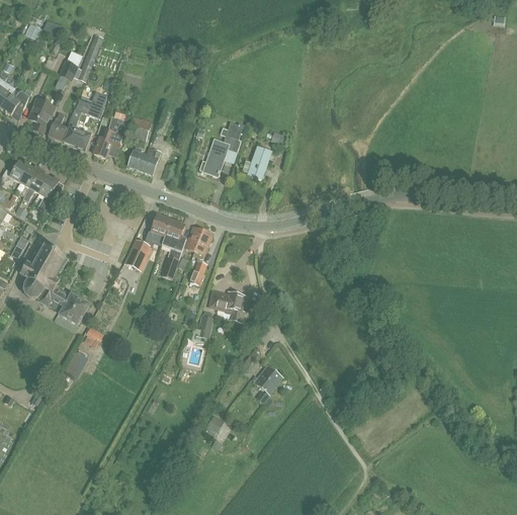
[(505,16),(494,14),(493,25),(503,26),(505,16)]
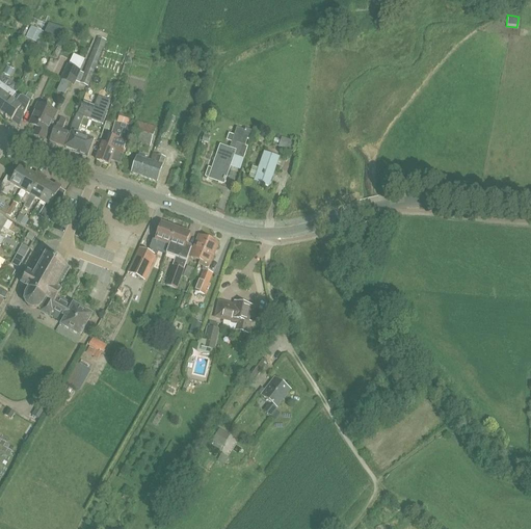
[(51,33),(55,23),(48,21),(44,29),(51,33)]
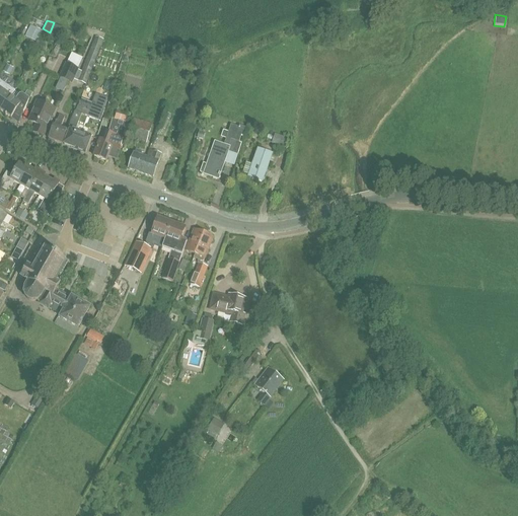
[(24,33),(34,40),(40,30),(28,24),(24,33)]
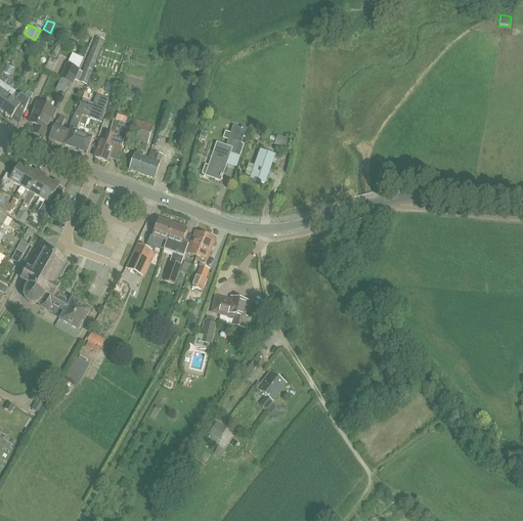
[(86,82),(96,54),(103,37),(95,34),(78,79),(86,82)]
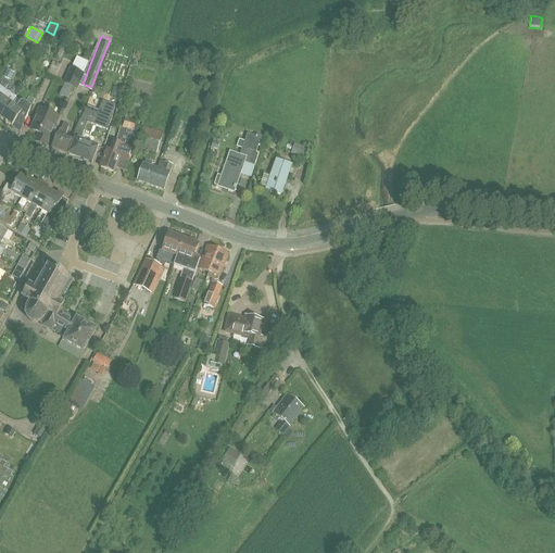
[(76,86),(88,59),(75,53),(70,64),(68,64),(62,79),(76,86)]
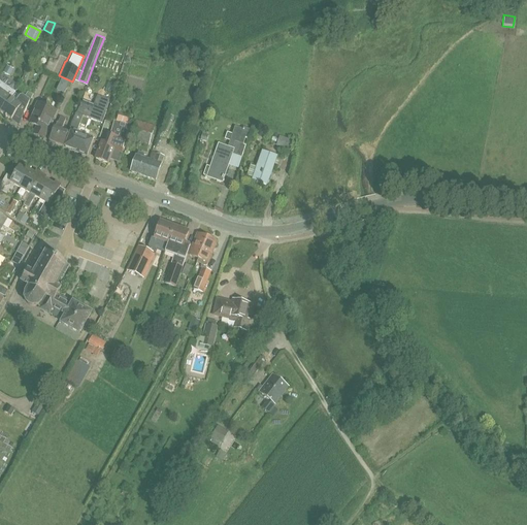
[(6,63),(2,70),(9,73),(12,66),(6,63)]
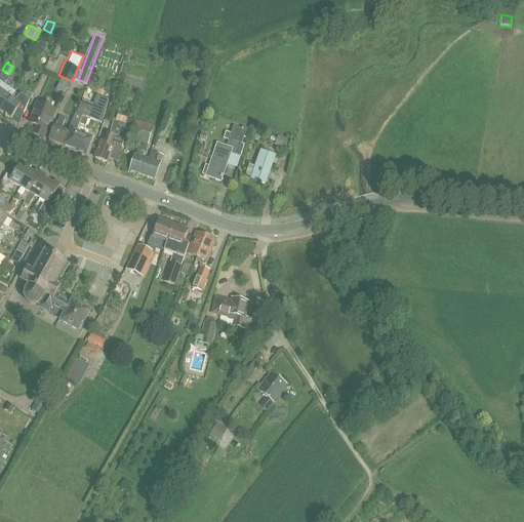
[(13,89),(3,82),(0,80),(0,109),(13,89)]
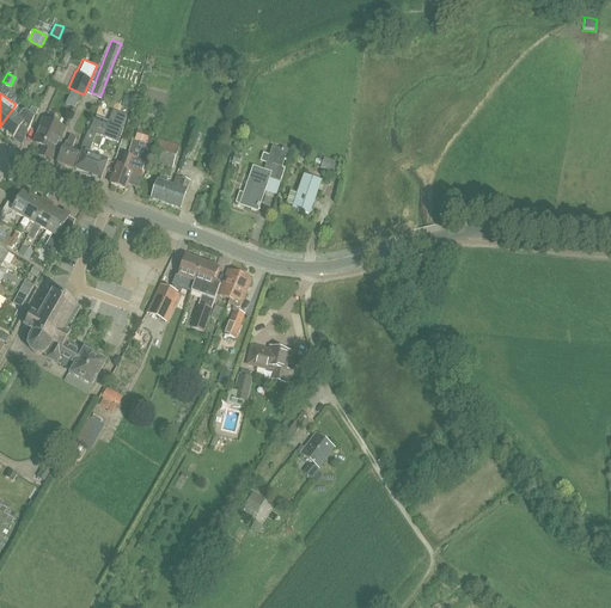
[(16,104),(0,127),(12,136),(12,135),(22,141),(37,108),(31,104),(28,109),(25,108),(22,109),(16,104)]
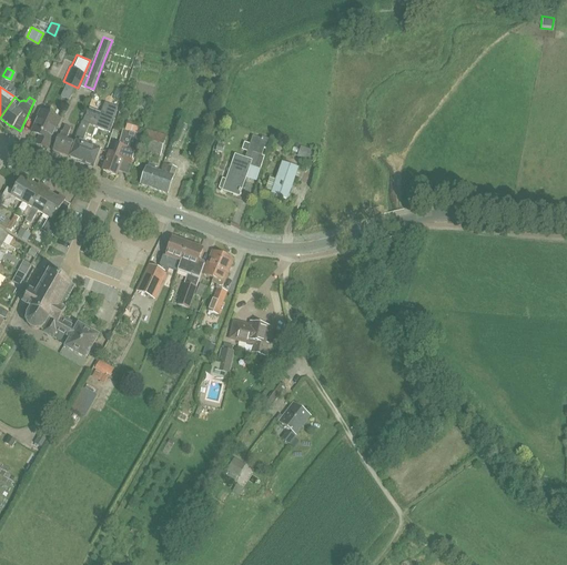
[(89,121),(109,129),(115,106),(103,101),(100,110),(87,106),(81,119),(89,121)]
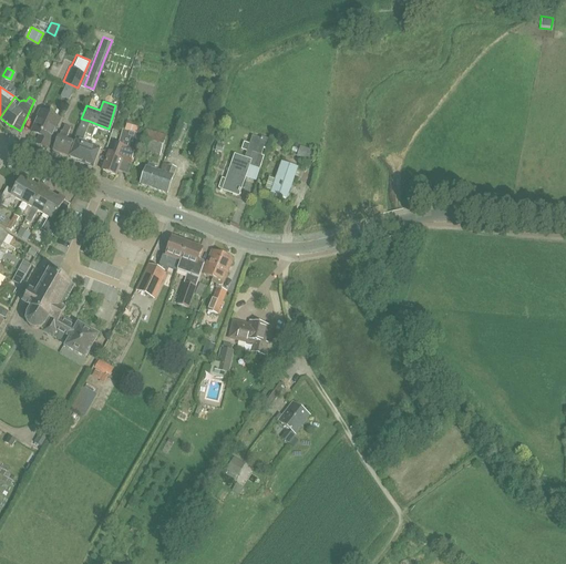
[(39,133),(38,137),(35,140),(35,141),(47,146),(51,136),(53,132),(53,131),(60,118),(40,108),(35,118),(37,118),(34,122),(31,130),(39,133)]
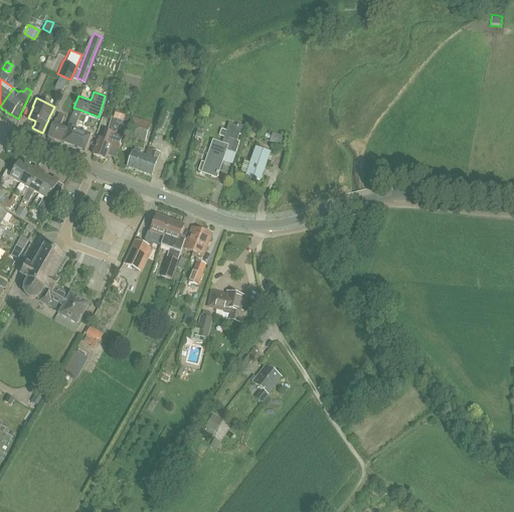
[(67,124),(69,125),(62,141),(73,145),(79,129),(73,127),(80,110),(73,108),(67,124)]
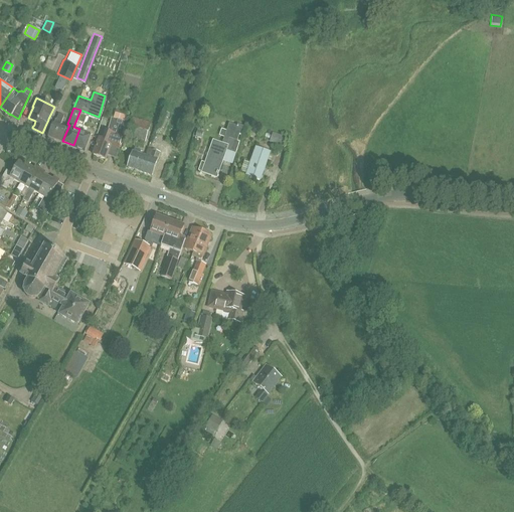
[(55,117),(54,117),(51,126),(47,135),(60,140),(64,131),(66,127),(59,124),(62,114),(57,112),(55,117)]
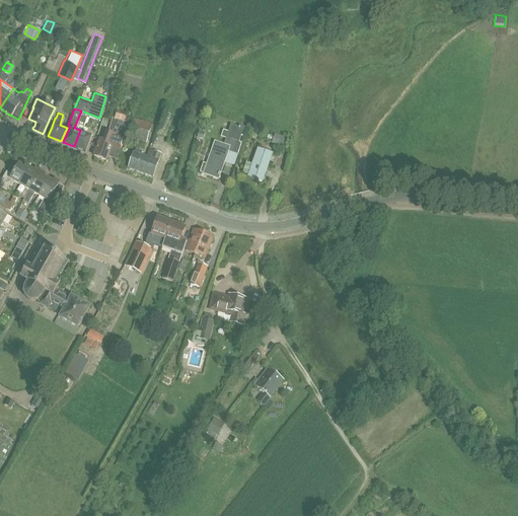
[(163,115),(159,126),(164,128),(168,118),(163,115)]
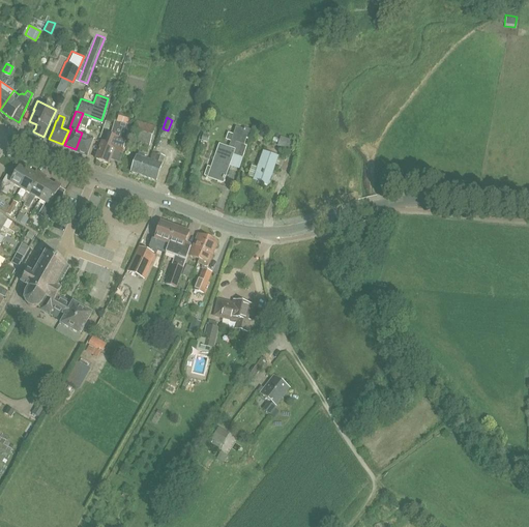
[(148,144),(154,124),(136,118),(129,138),(148,144)]
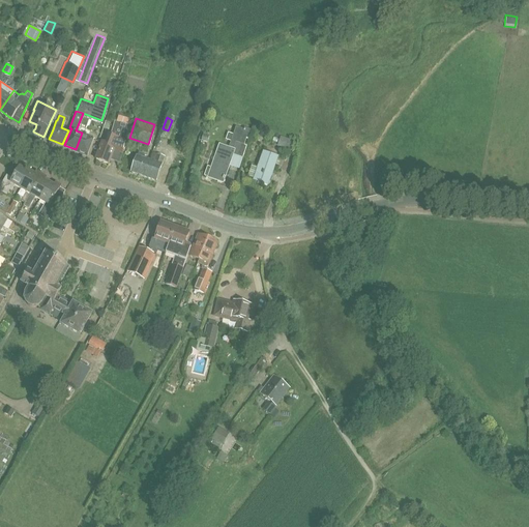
[(108,160),(110,156),(113,148),(120,151),(125,138),(122,137),(127,123),(114,119),(110,133),(108,133),(106,141),(101,140),(95,156),(108,162),(108,160)]
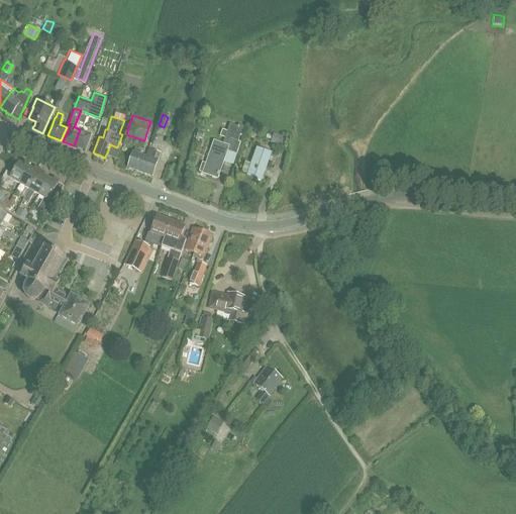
[(239,132),(242,133),(244,125),(237,123),(237,124),(229,121),(226,128),(221,127),(219,133),(224,135),(221,142),(213,139),(206,161),(202,160),(199,169),(198,169),(216,175),(219,167),(218,167),(225,149),(235,152),(239,140),(237,139),(239,132)]
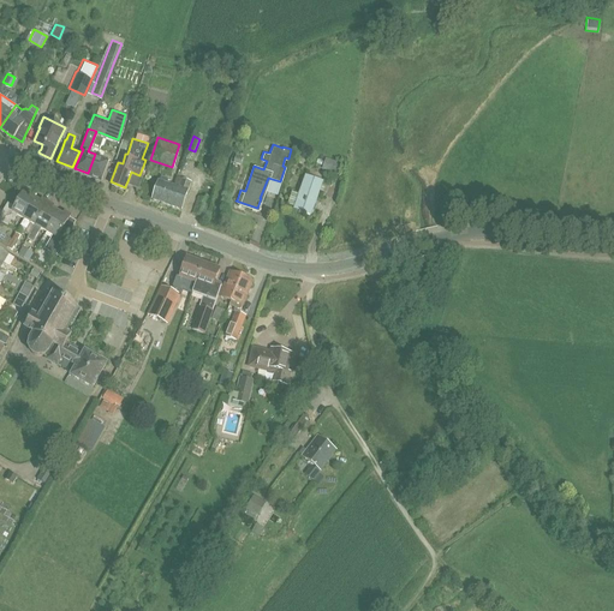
[(234,151),(232,160),(240,162),(243,154),(234,151)]
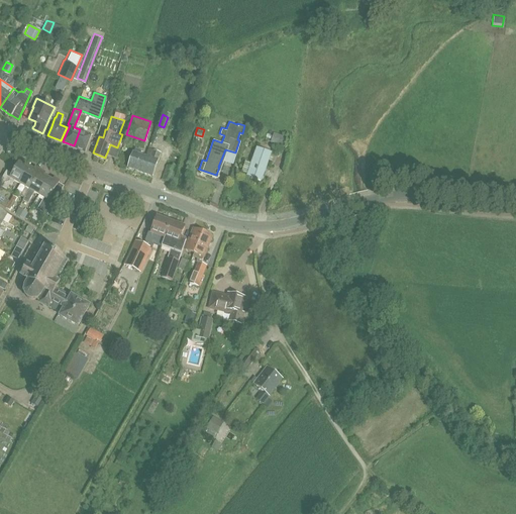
[(84,149),(91,133),(80,129),(74,145),(84,149)]
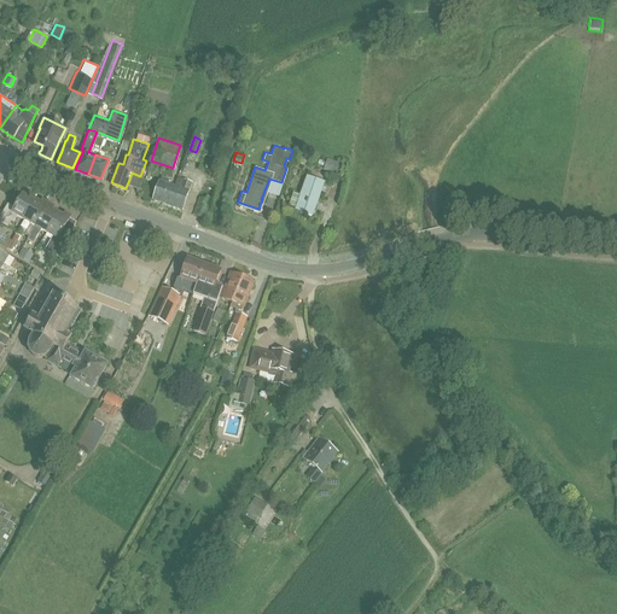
[(326,156),(322,167),(342,174),(345,163),(326,156)]
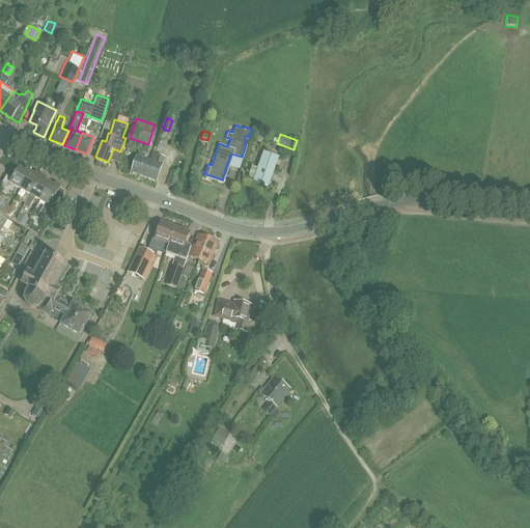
[(273,182),(280,150),(263,146),(256,177),(273,182)]
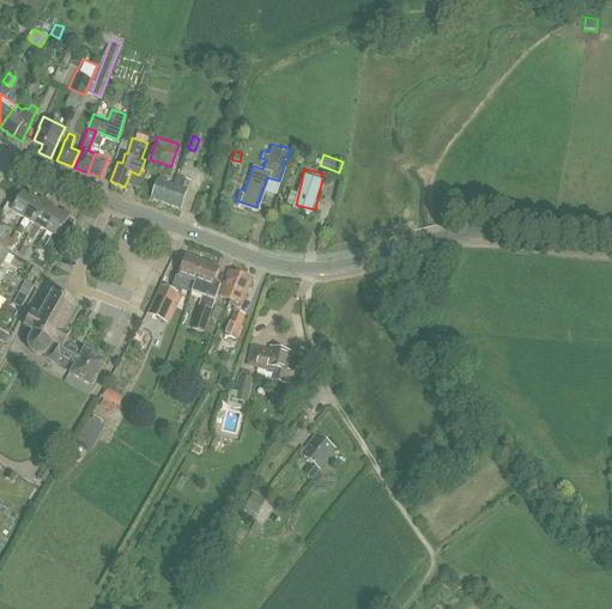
[(157,177),(155,186),(151,196),(165,201),(171,182),(165,180),(168,175),(161,172),(158,177),(157,177)]
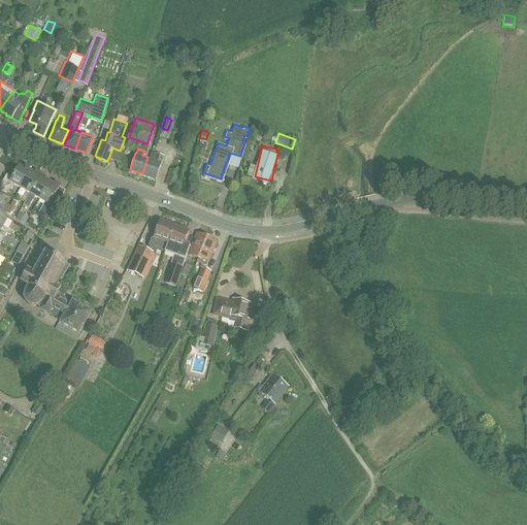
[(147,157),(142,173),(155,177),(158,168),(163,154),(151,150),(149,157),(147,157)]
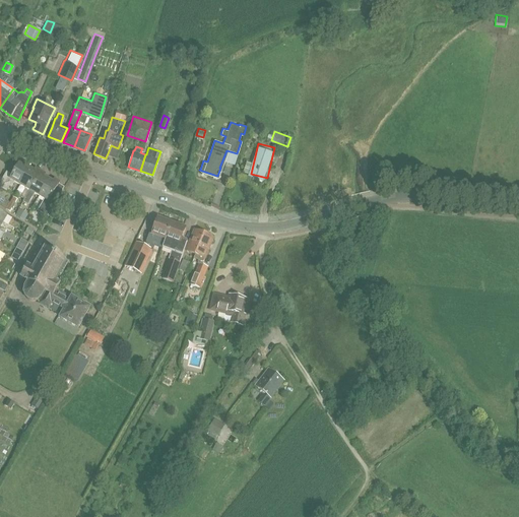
[(19,183),(28,166),(24,164),(25,160),(20,158),(11,173),(6,170),(0,179),(0,185),(6,188),(9,184),(10,185),(13,179),(19,183)]
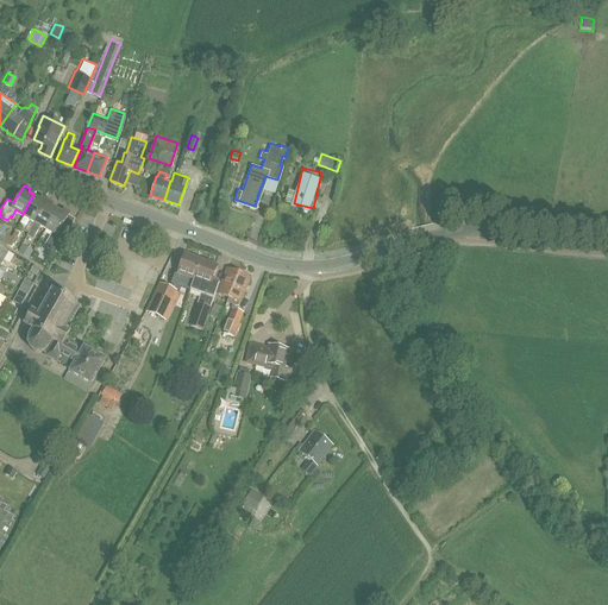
[(201,213),(208,191),(204,190),(202,194),(195,191),(189,209),(201,213)]
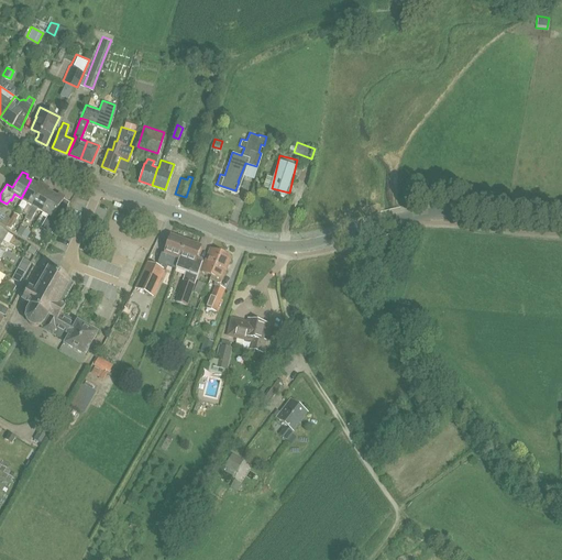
[(31,179),(21,198),(26,201),(21,211),(25,213),(43,183),(37,180),(36,183),(31,179)]
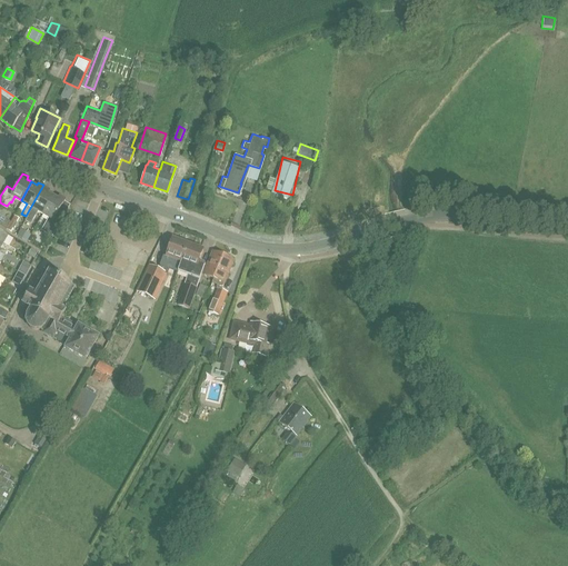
[(37,209),(42,212),(53,194),(47,190),(49,188),(43,185),(26,216),(25,218),(30,221),(37,209)]
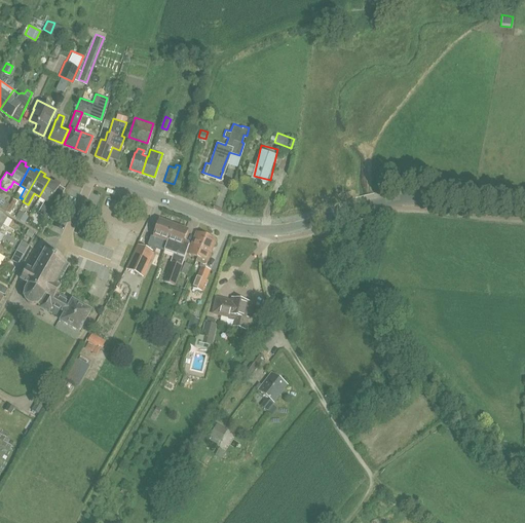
[(49,179),(39,196),(44,199),(41,206),(50,212),(63,190),(58,187),(60,182),(54,180),(53,182),(49,179)]
